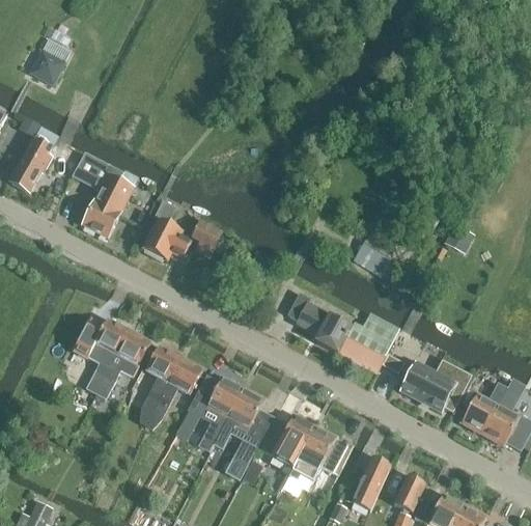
[(28,72),(53,84),(65,60),(64,60),(70,50),(47,38),(28,72)]
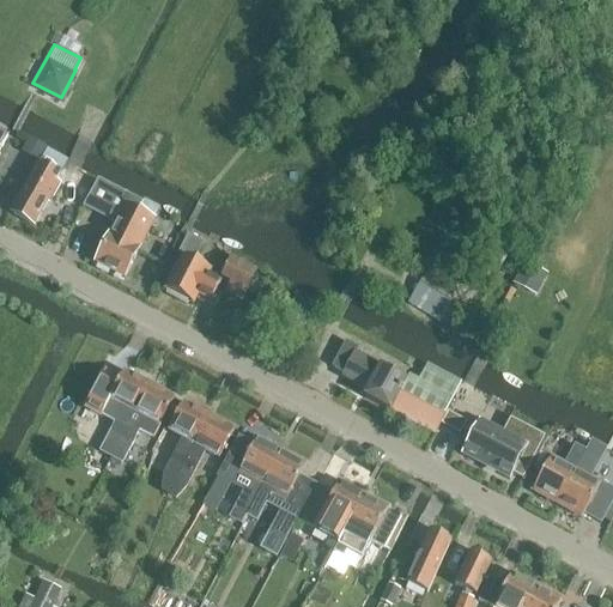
[(32,137),(25,151),(37,158),(46,145),(32,137)]
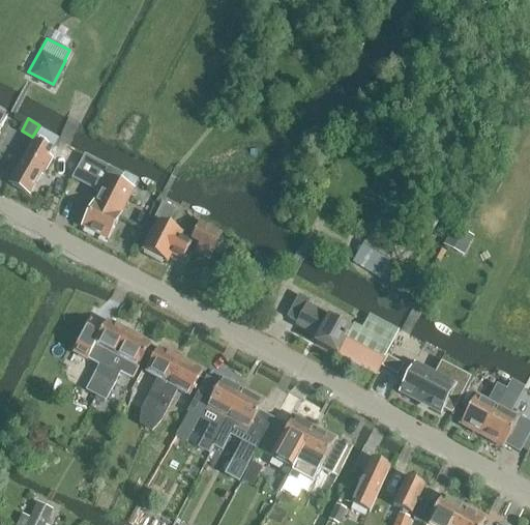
[(40,125),(33,137),(52,147),(59,136),(40,125)]
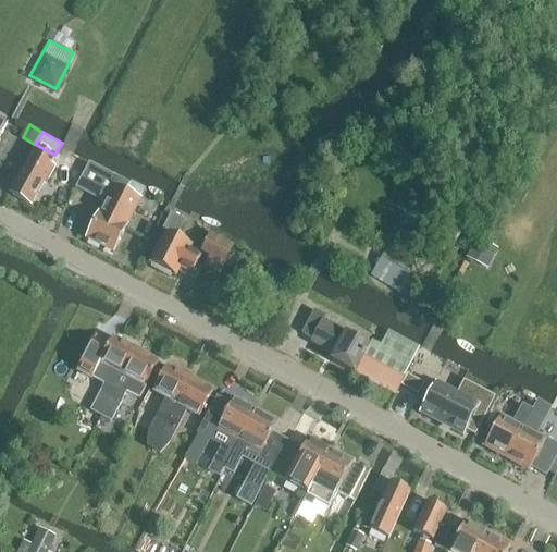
[(35,144),(9,189),(31,201),(46,175),(47,176),(54,163),(50,162),(54,155),(35,144)]
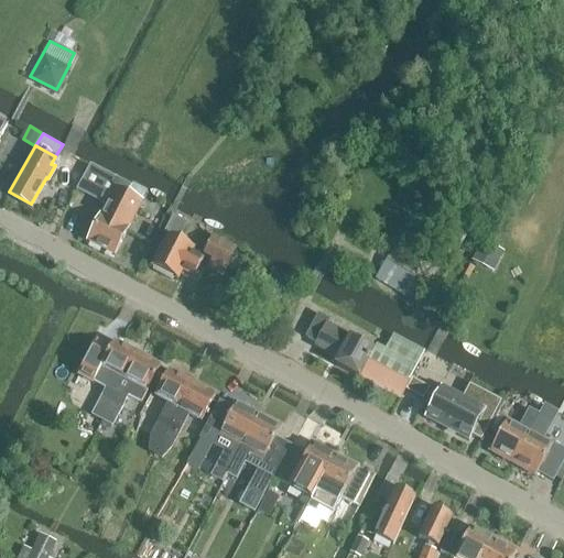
[(90,162),(76,186),(105,201),(87,238),(115,251),(141,198),(127,190),(131,182),(90,162)]
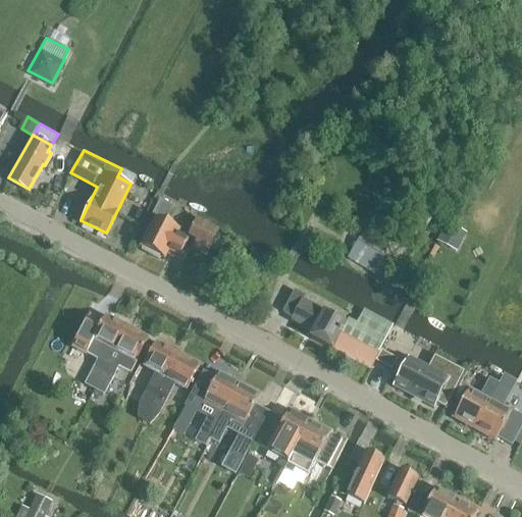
[(188,238),(176,231),(178,226),(164,219),(171,204),(159,197),(151,213),(154,214),(140,243),(151,249),(151,252),(157,255),(160,254),(164,256),(168,248),(178,254),(188,238)]
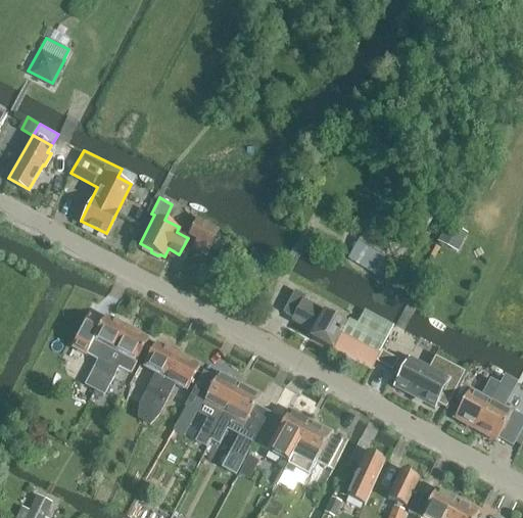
[(409,216),(408,218),(425,227),(434,210),(417,199),(412,209),(413,209),(409,216)]
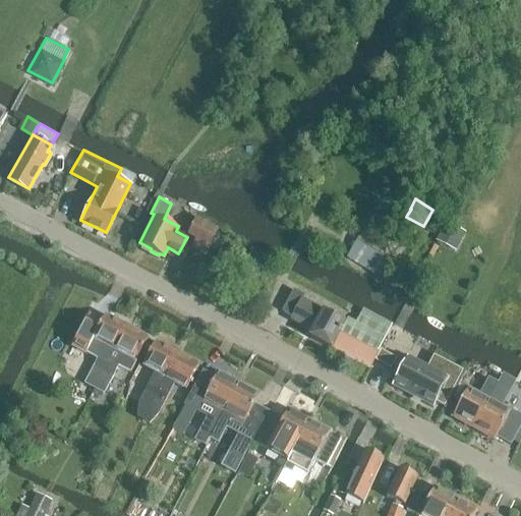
[(186,231),(194,235),(189,245),(205,252),(219,227),(195,215),(186,231)]
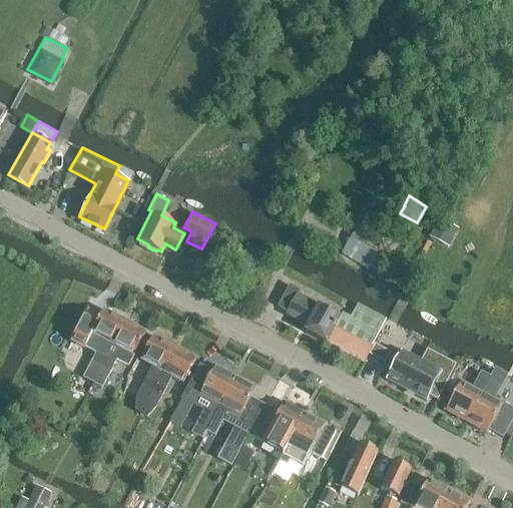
[(342,249),(374,270),(393,240),(360,220),(342,249)]
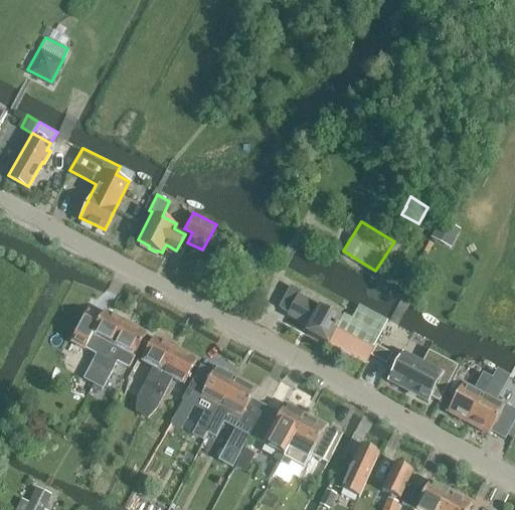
[(231,273),(247,283),(265,253),(248,244),(231,273)]
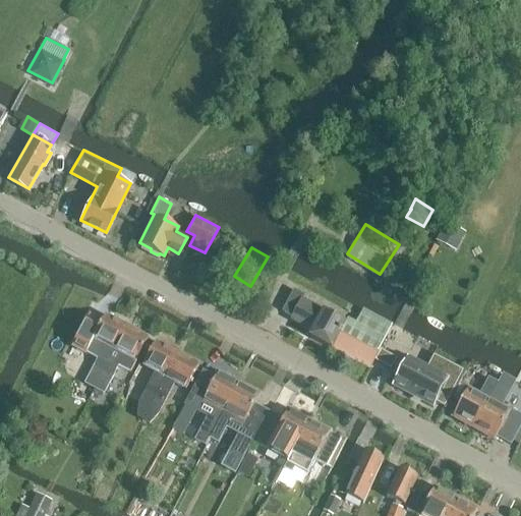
[(312,328),(311,331),(309,334),(331,345),(369,364),(375,354),(392,321),(363,306),(353,325),(345,321),(302,297),(304,293),(293,287),(282,308),(292,313),(291,317),(312,328)]
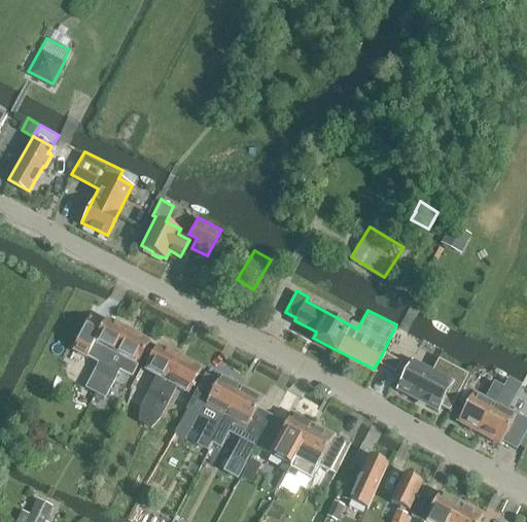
[(95,389),(128,328),(106,316),(103,322),(90,316),(77,339),(91,347),(94,340),(106,347),(85,384),(95,389)]
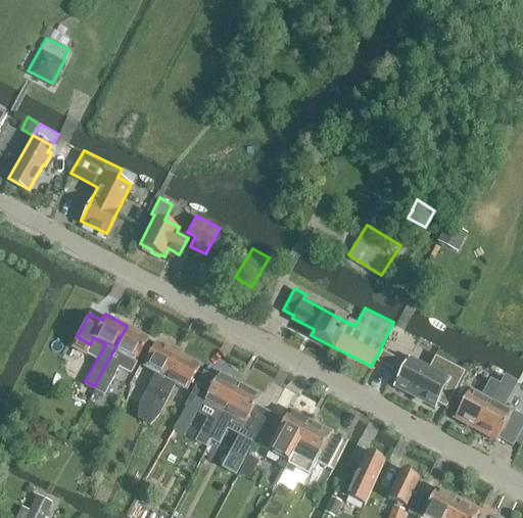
[(148,337),(127,326),(94,386),(105,392),(120,366),(129,372),(148,337)]
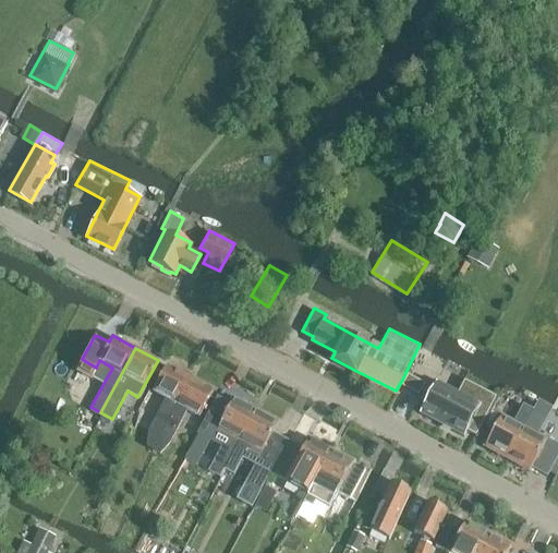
[(147,443),(155,447),(170,413),(190,376),(167,363),(153,388),(167,396),(148,429),(147,443)]
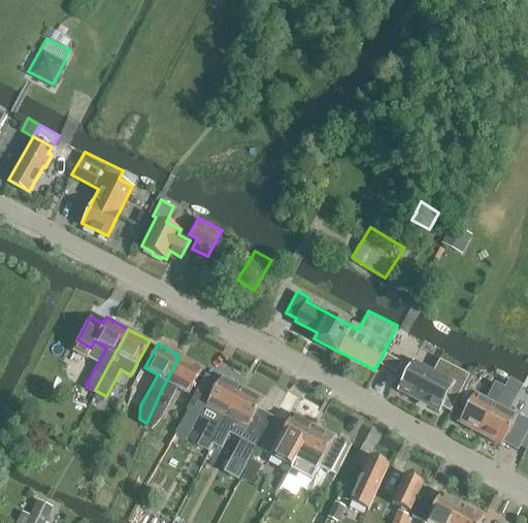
[(381,359),(380,361),(396,369),(401,359),(385,351),(381,359)]
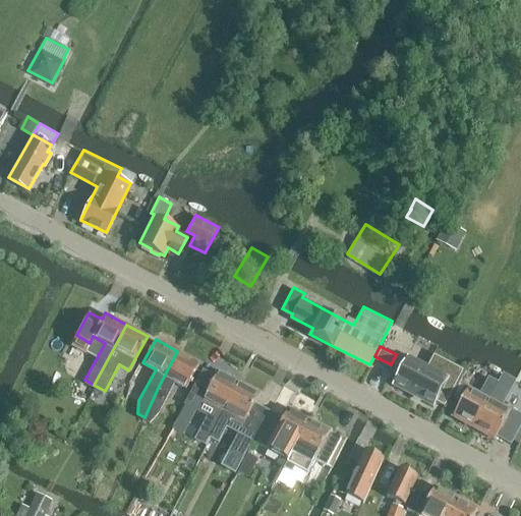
[(198,362),(177,351),(159,386),(145,417),(150,420),(158,411),(174,380),(186,386),(198,362)]
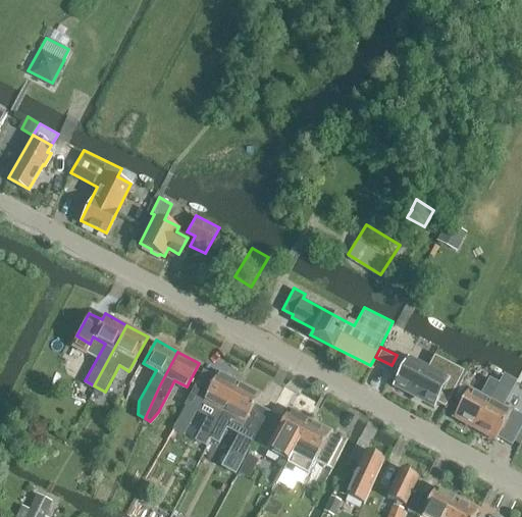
[(408,354),(393,382),(433,405),(435,401),(446,406),(466,368),(434,352),(427,364),(408,354)]
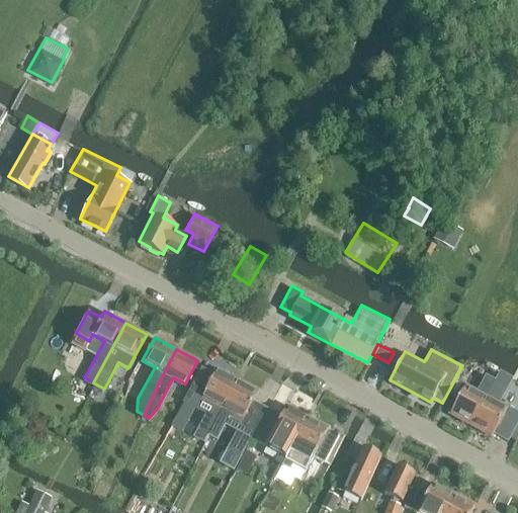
[(237,377),(217,367),(201,396),(214,403),(209,412),(205,410),(192,435),(203,441),(204,439),(237,377)]
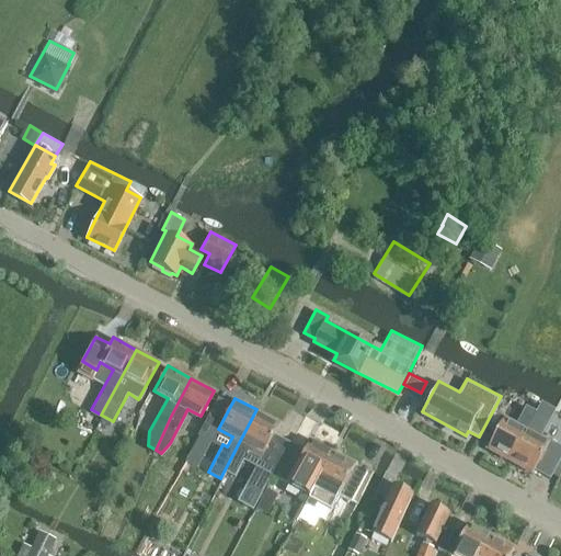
[(495,431),(487,445),(510,458),(526,428),(536,409),(527,405),(517,422),(504,415),(503,416),(494,410),(485,426),(495,431)]
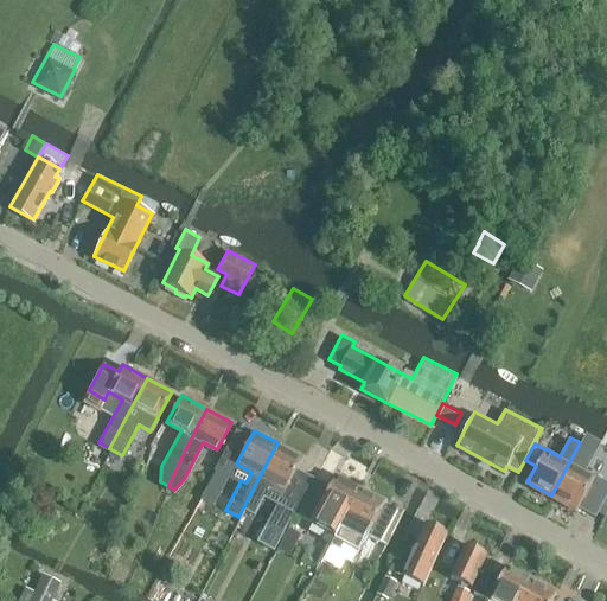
[(278,442),(240,515),(251,522),(261,504),(259,503),(270,481),(285,490),(302,455),(278,442)]
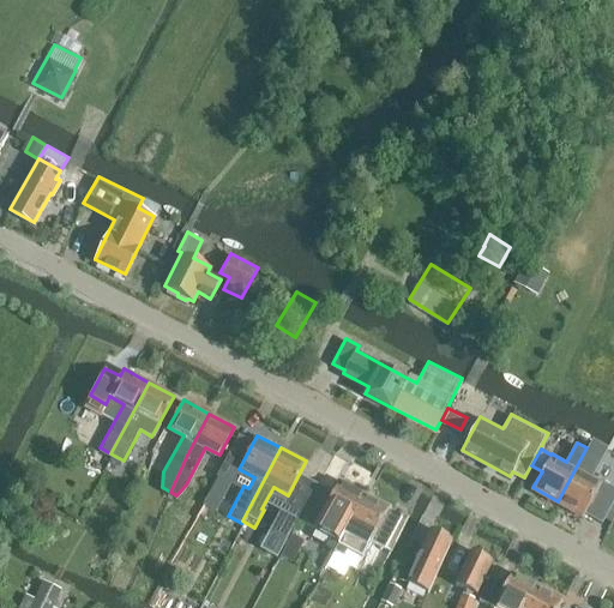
[(576,468),(558,501),(583,515),(601,481),(576,468)]
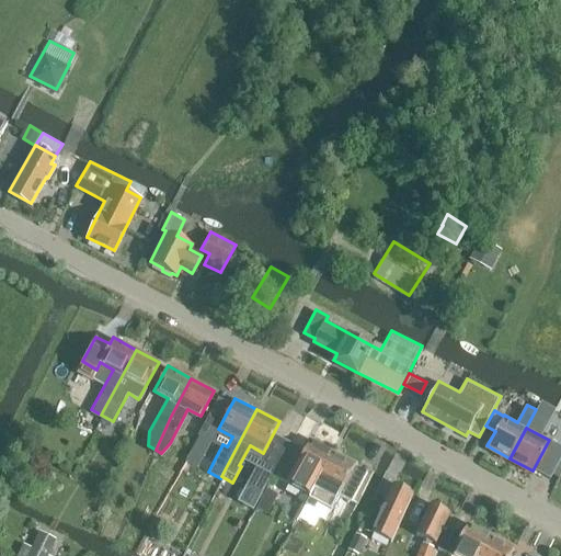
[(297,497),(306,501),(333,450),(310,438),(305,450),(288,480),(287,481),(301,489),(297,497)]
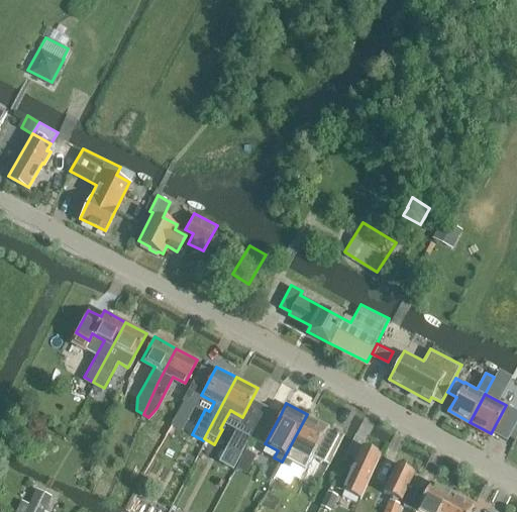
[(281,414),(266,406),(261,416),(250,435),(266,442),(281,414)]
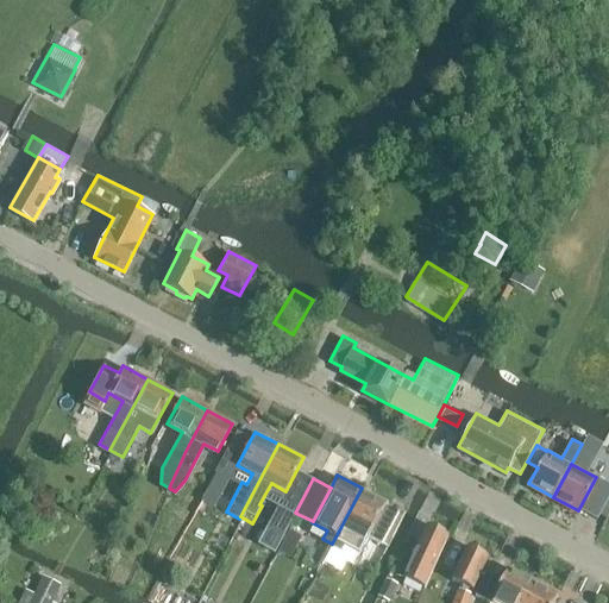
[(274,523),(271,527),(283,534),(286,529),(295,513),(307,490),(301,487),(294,483),(274,523)]
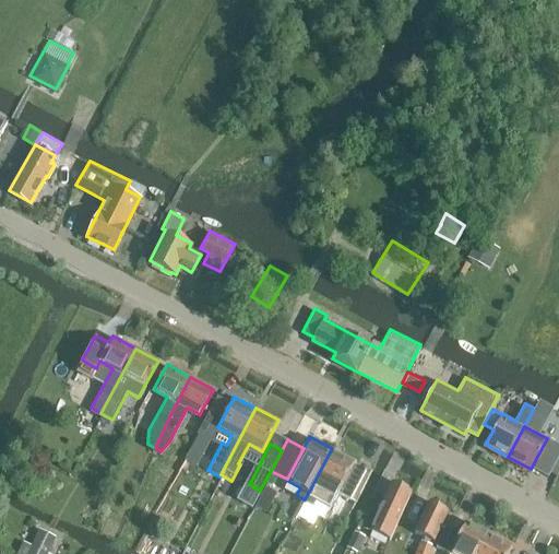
[(332,448),(305,499),(313,505),(316,499),(329,507),(337,491),(349,497),(366,468),(354,461),(354,460),(332,448)]
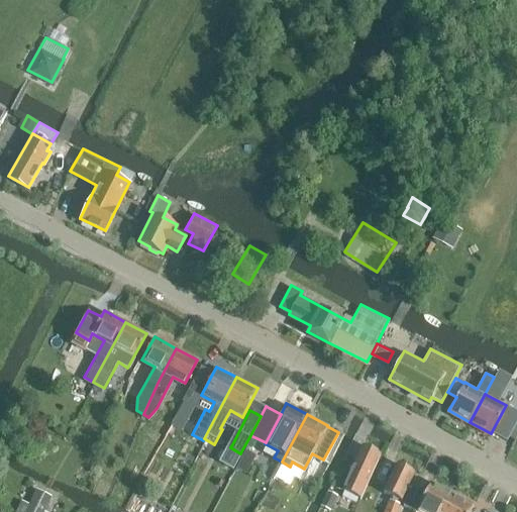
[(342,488),(359,496),(380,452),(363,443),(342,488)]
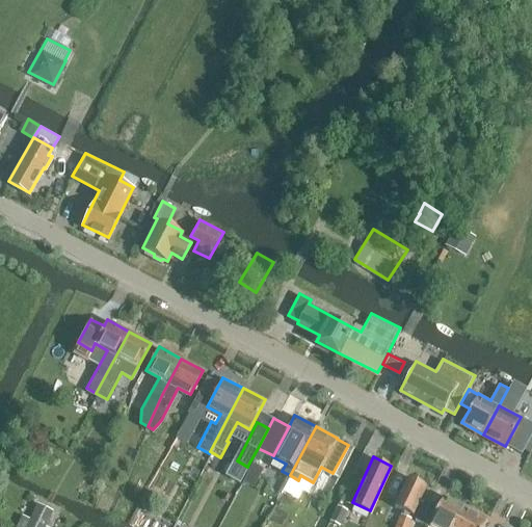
[(256,483),(264,465),(253,459),(244,478),(256,483)]
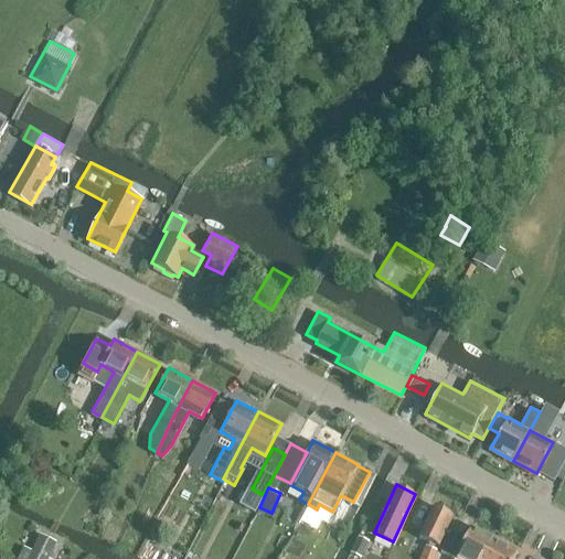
[(451,514),(433,504),(418,535),(429,539),(427,544),(426,544),(418,558),(430,558),(438,544),(451,514)]
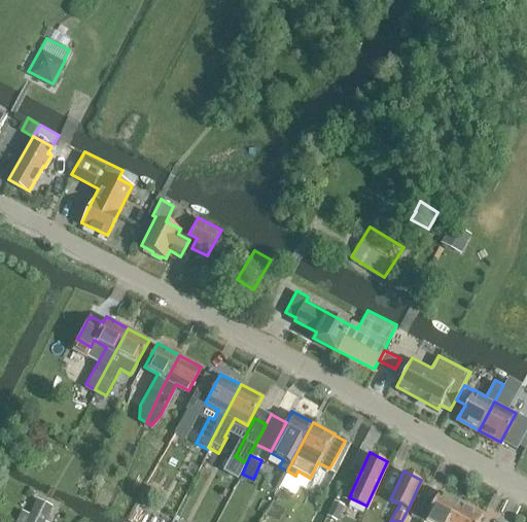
[(450,521),(460,501),(438,490),(433,500),(420,494),(411,513),(424,519),(422,521),(450,521)]
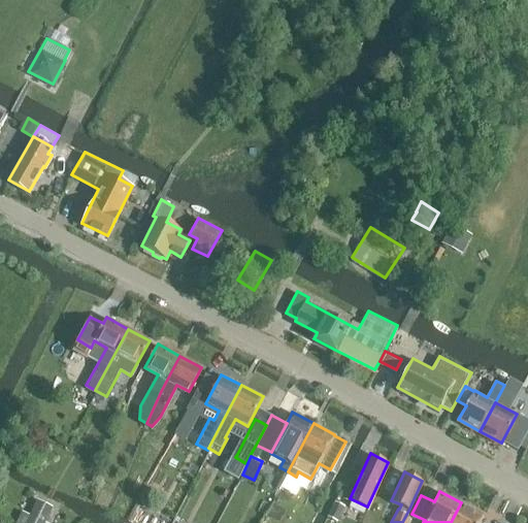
[(13,522),(51,522),(52,521),(45,518),(52,504),(37,497),(30,513),(22,509),(13,522)]
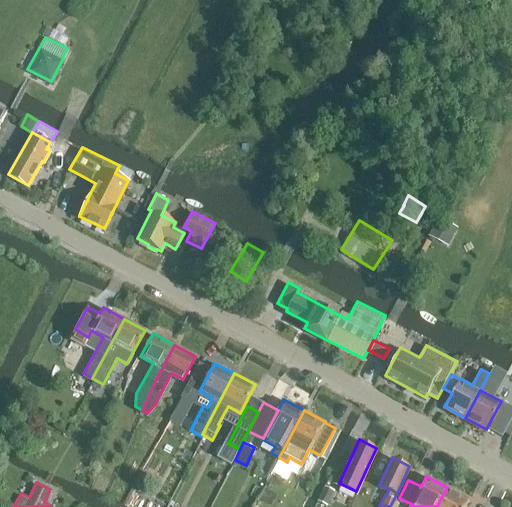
[(317,498),(327,503),(334,488),(324,483),(317,498)]
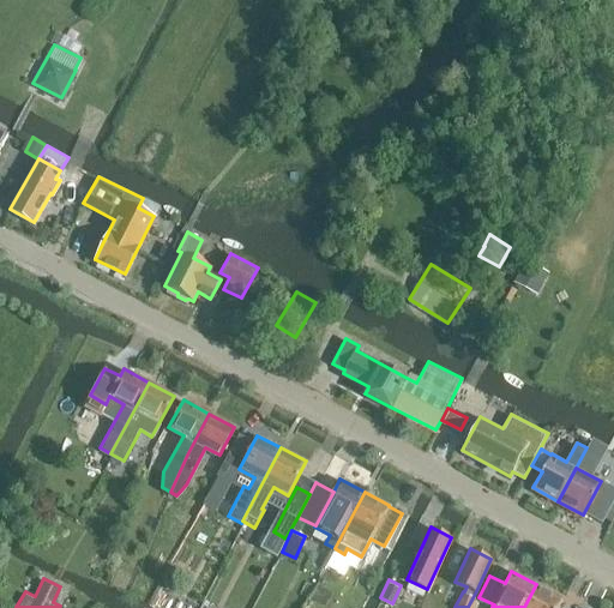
[(555,607),(561,596),(536,584),(524,607),(555,607)]
